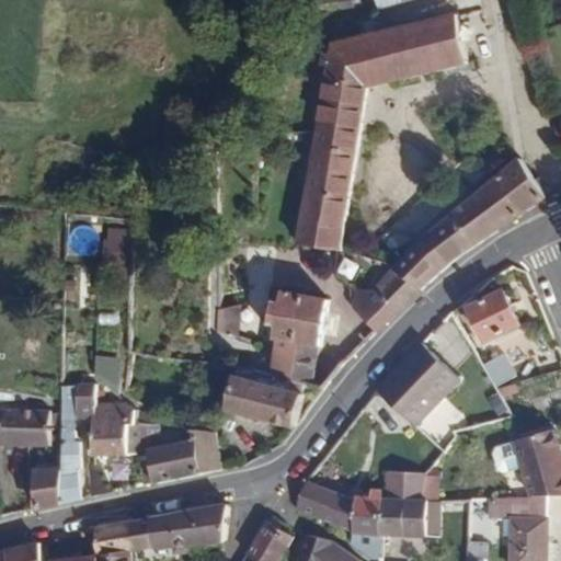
[(377,0),(381,11),(412,0),(377,0)]
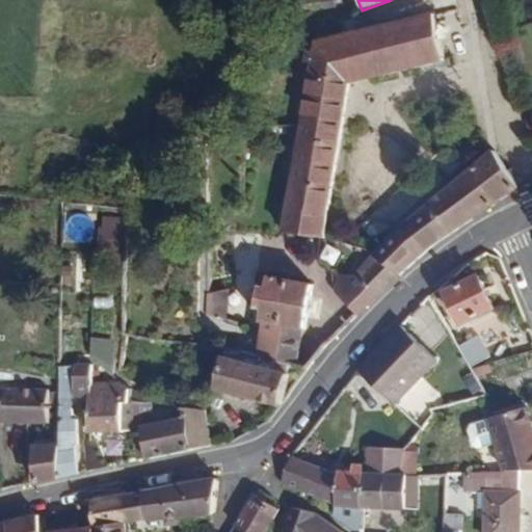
[(414,68),(442,59),(431,10),(403,17),(404,20),(312,44),(312,51),(304,50),(302,60),(309,62),(298,125),(282,232),(319,238),(346,81),(413,65),(414,68)]
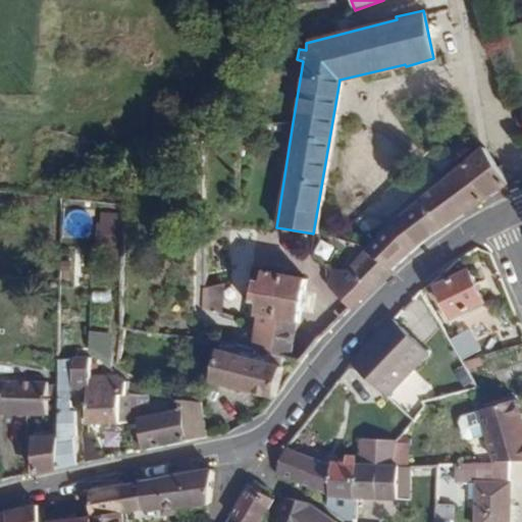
[(435,236),(509,183),(480,148),(392,219),(372,243),(380,252),(397,269),(435,236)]
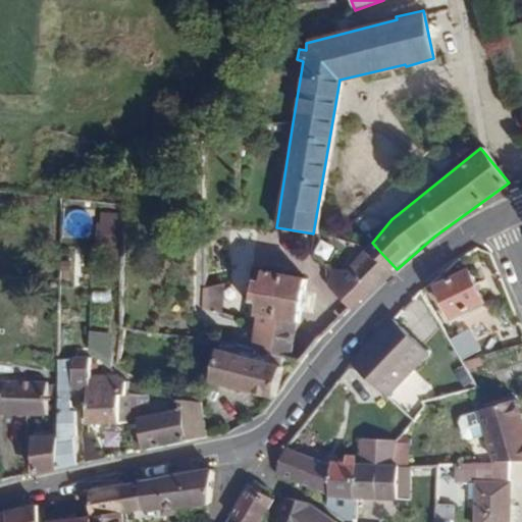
[(118,220),(118,213),(100,212),(100,222),(97,222),(96,238),(114,238),(115,220),(118,220)]
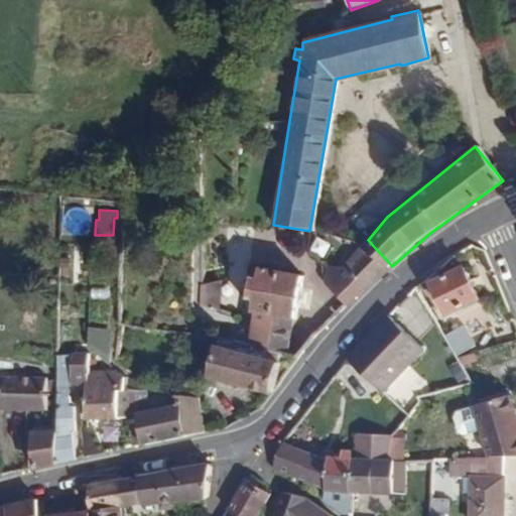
[(392,266),(376,249),(359,265),(374,281),(392,266)]
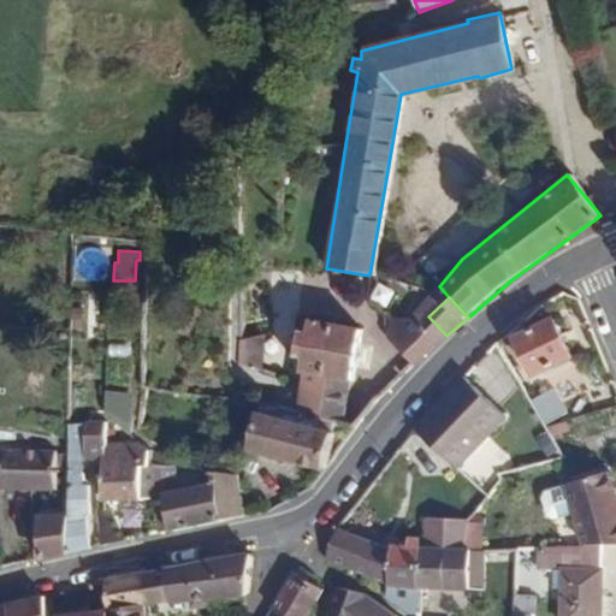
[(413,363),(446,336),(428,317),(420,325),(396,324),(391,343),(413,363)]
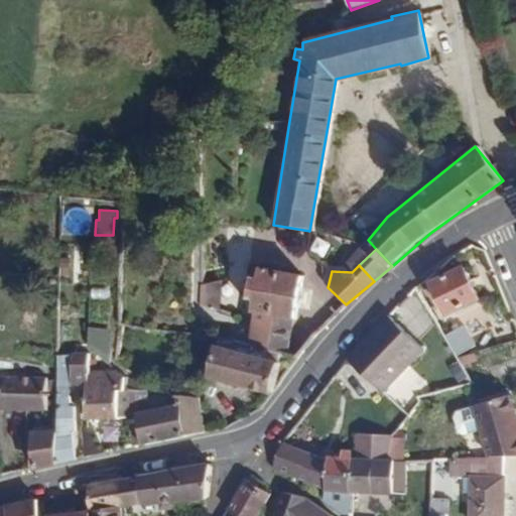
[(294,315),(301,273),(260,267),(258,277),(248,275),(244,297),(255,299),(253,309),(257,310),(254,331),(252,344),(286,350),(291,315),(294,315)]
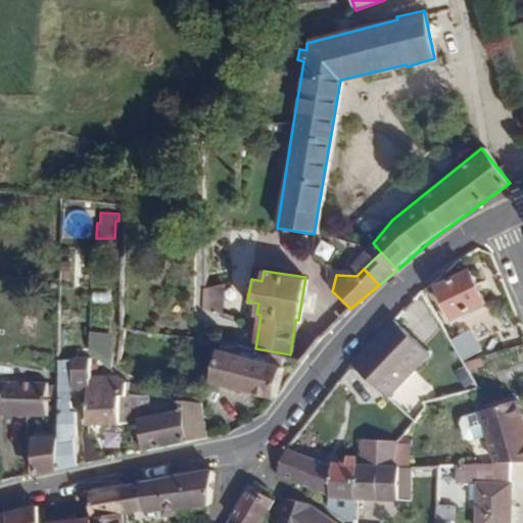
[(489,316),(473,281),(443,295),(459,330),(489,316)]
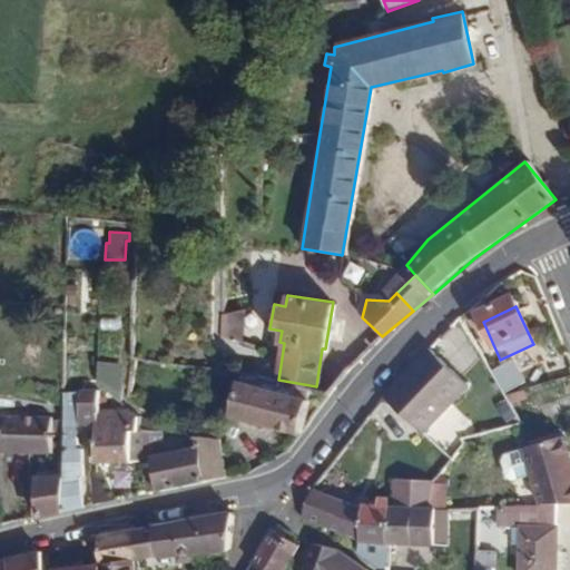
[(243,313),(222,312),(220,336),(242,337),(243,313)]
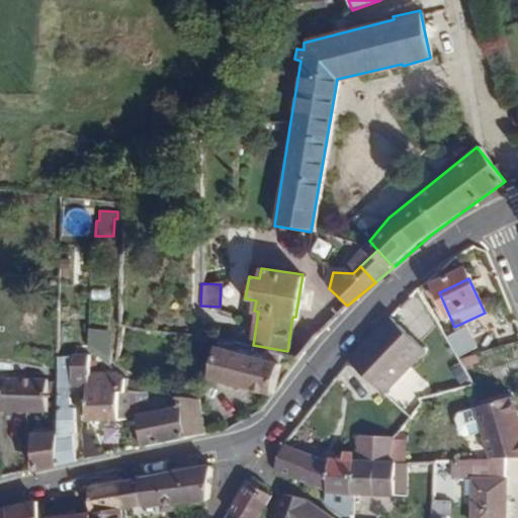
[(391,398),(433,355),(400,321),(356,363),(391,398)]
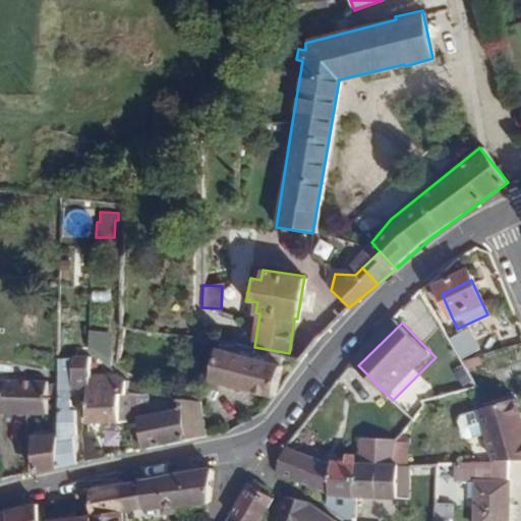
[(469,330),(451,337),(460,358),(478,350),(469,330)]
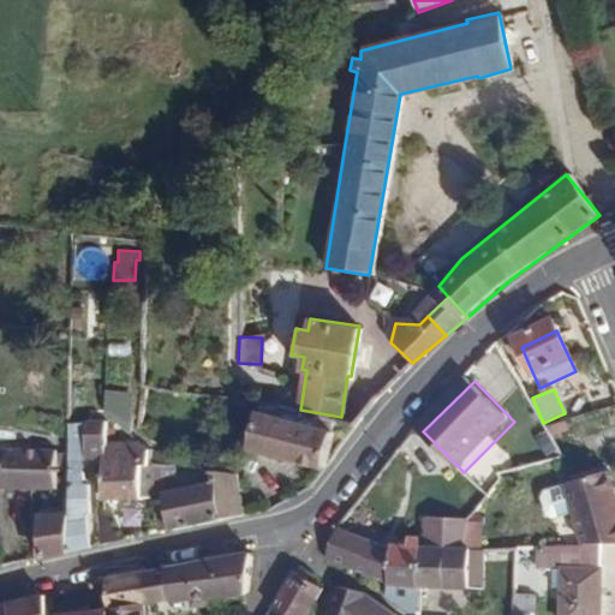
[(129,434),(130,393),(105,393),(103,411),(105,411),(106,412),(109,416),(129,434)]
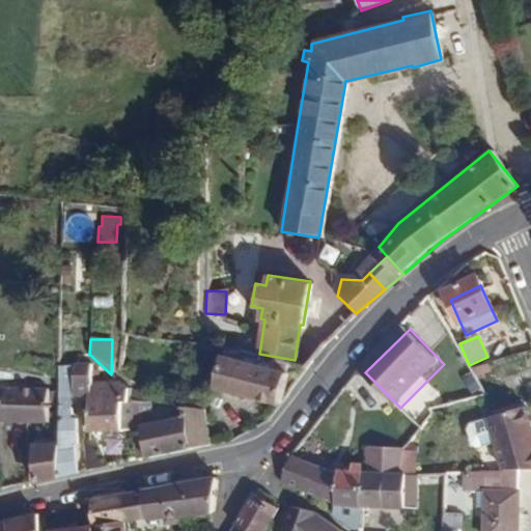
[(278,398),(283,365),(236,357),(218,353),(213,385),(249,393),(278,398)]
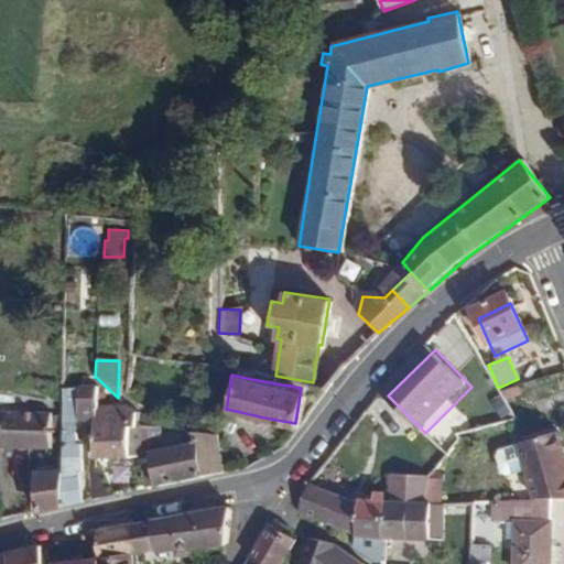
[(94,407),(95,387),(84,376),(75,387),(75,389),(76,423),(86,422),(94,416),(94,407)]
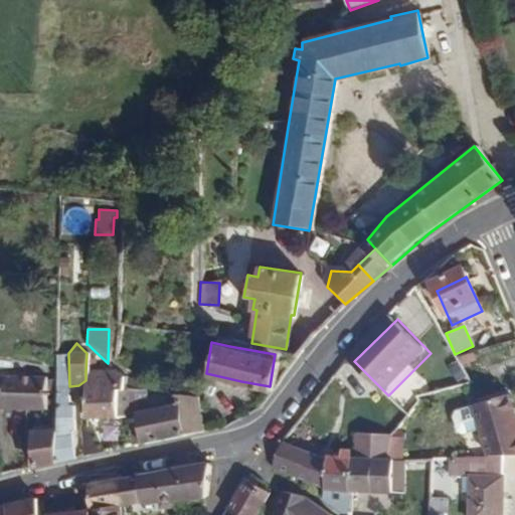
[(76,458),(73,428),(76,427),(73,402),(70,402),(69,386),(68,355),(58,355),(56,431),(56,463),(76,458)]
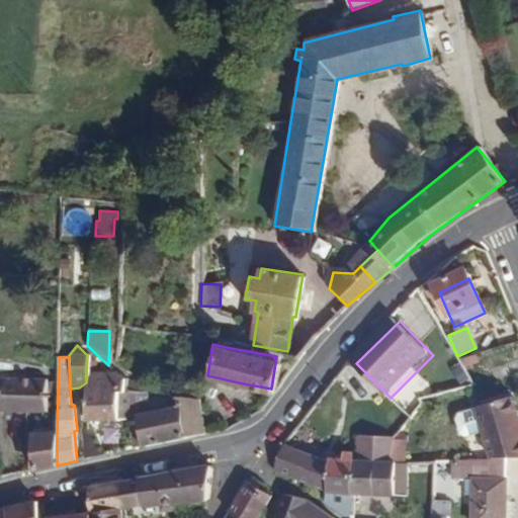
[(116,419),(117,394),(123,394),(123,381),(108,366),(108,374),(86,373),(86,382),(86,384),(85,418),(116,419)]
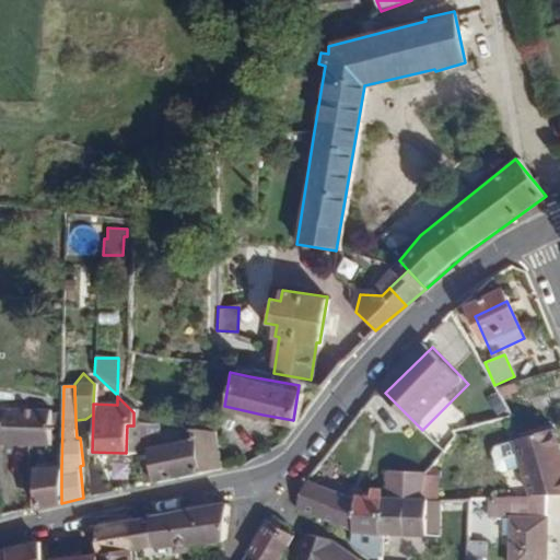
[(0,444),(20,445),(21,409),(0,407),(0,444)]
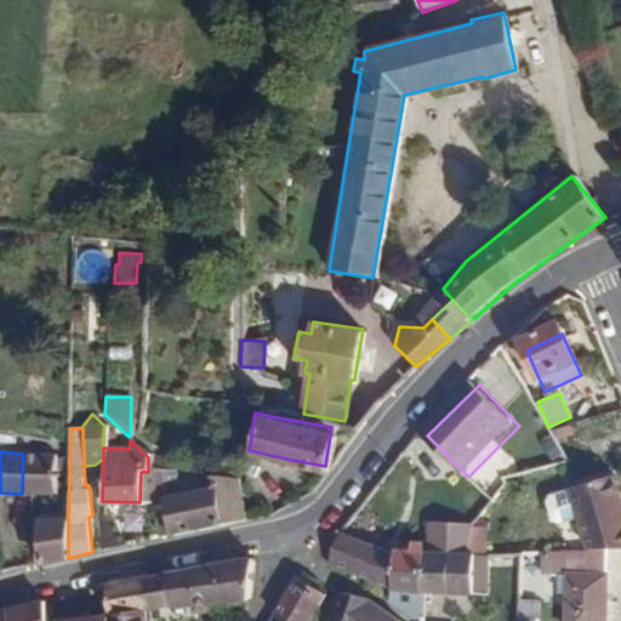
[(57,495),(57,455),(23,454),(22,494),(57,495)]
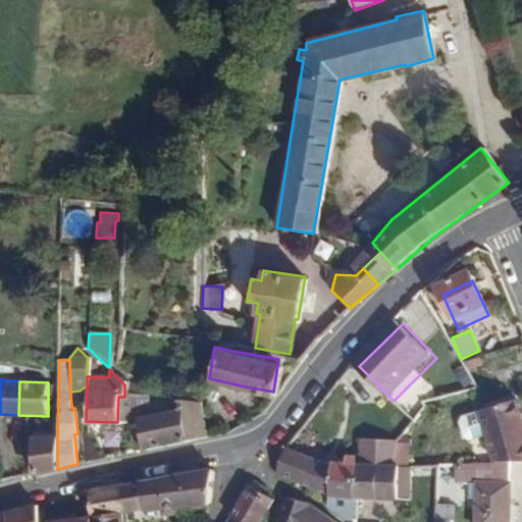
[(146,412),(143,396),(133,396),(135,414),(146,412)]
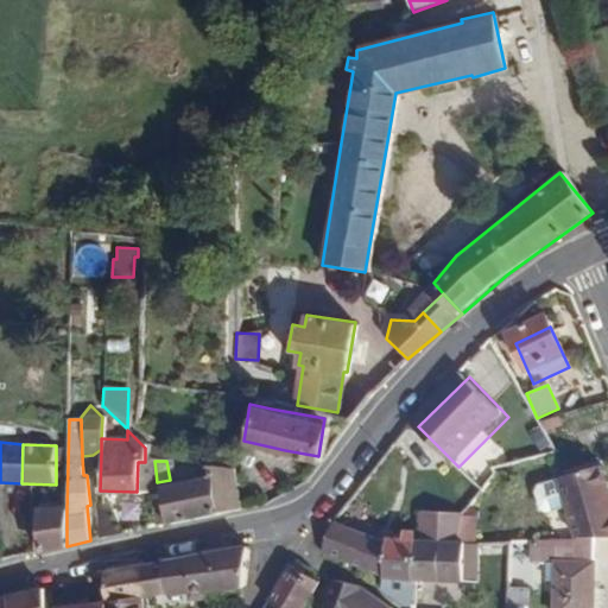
[(220,514),(209,462),(197,462),(200,475),(170,480),(157,482),(153,483),(162,527),(220,514)]
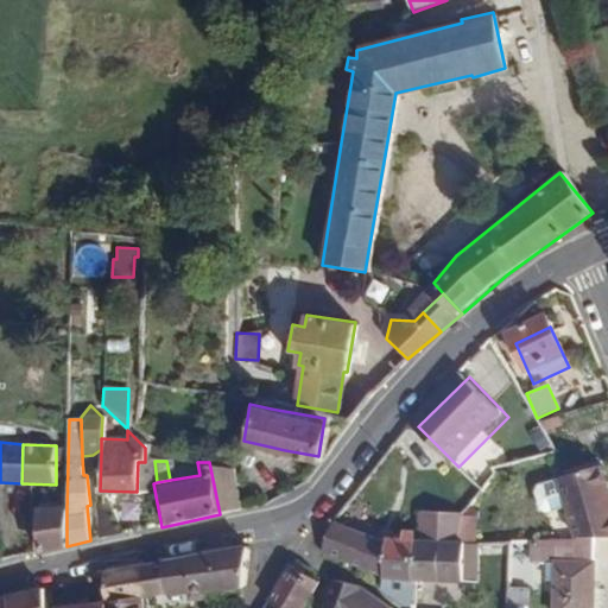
[(245,508),(234,463),(209,462),(220,514),(245,508)]
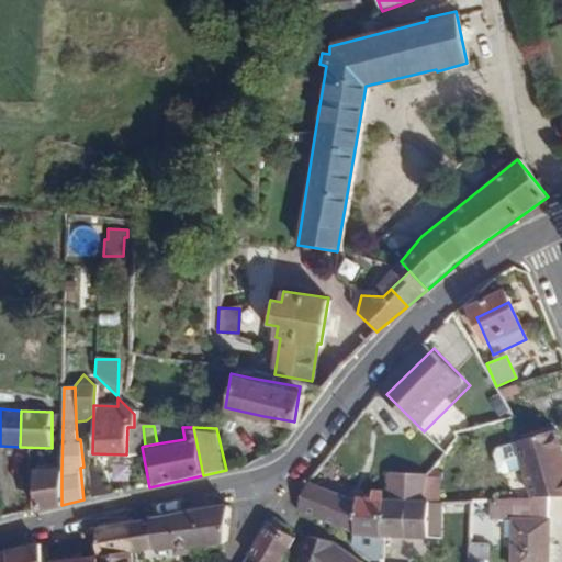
[(561,497),(561,435),(560,427),(516,442),(530,498),(546,497),(561,497)]
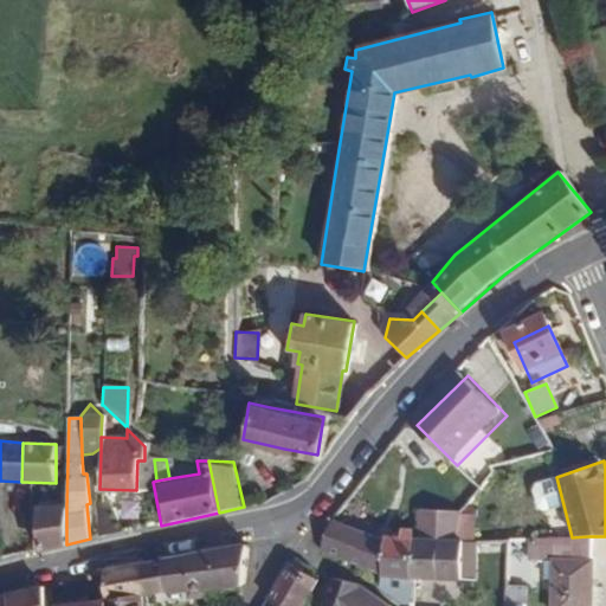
[(66,545),(66,507),(52,508),(52,509),(42,510),(43,548),(66,545)]
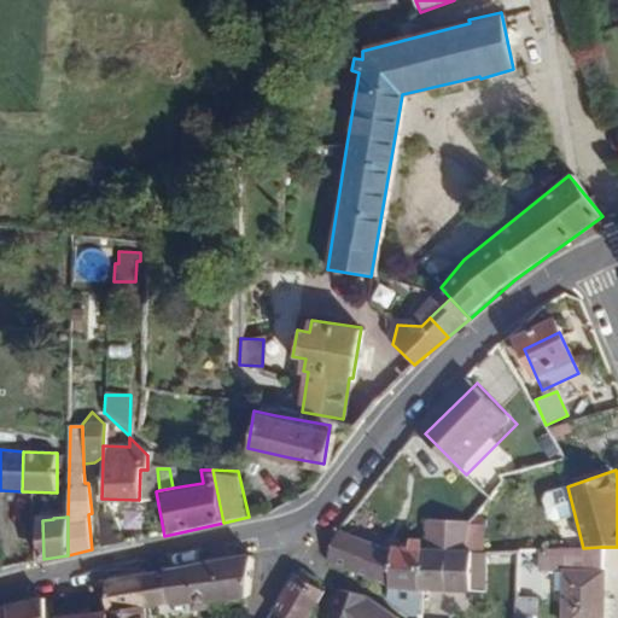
[(421,519),(421,541),(423,549),(471,549),(472,522),(421,519)]
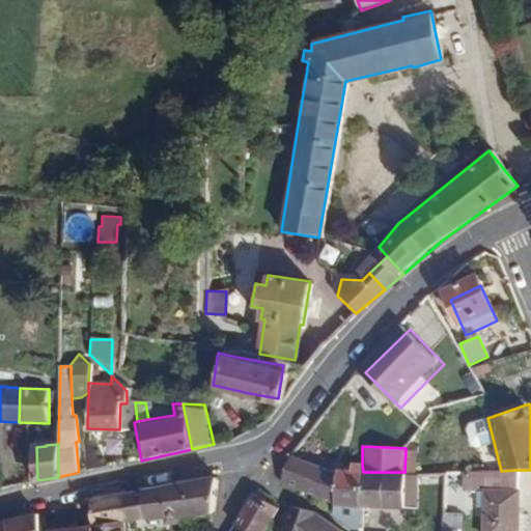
[(361,507),(363,472),(362,465),(351,466),(351,472),(334,472),(295,456),(288,479),(302,485),(333,504),(361,507)]
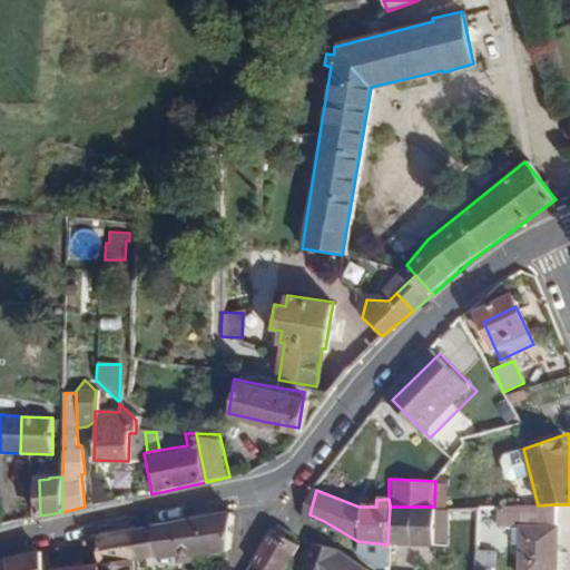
[(554,526),(553,504),(538,505),(500,505),(500,527),(519,527),(518,569),(558,569),(558,526),(554,526)]
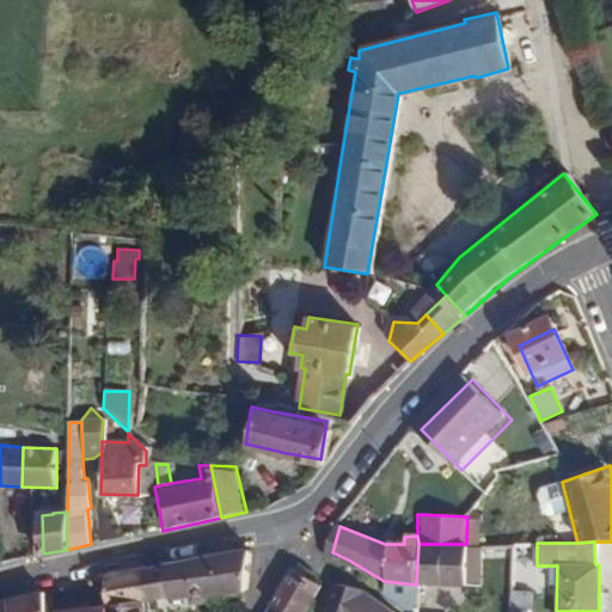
[(475,586),(476,544),(466,544),(418,544),(416,585),(475,586)]
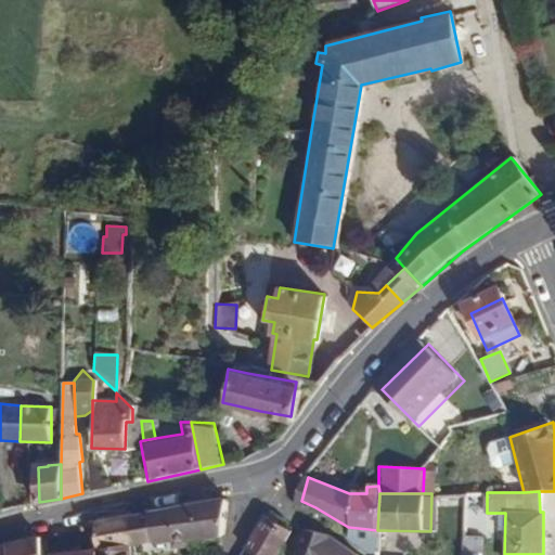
[(226,533),(226,500),(156,514),(126,520),(127,547),(176,540),(178,547),(202,543),(201,537),(214,536),(220,534),(226,533)]
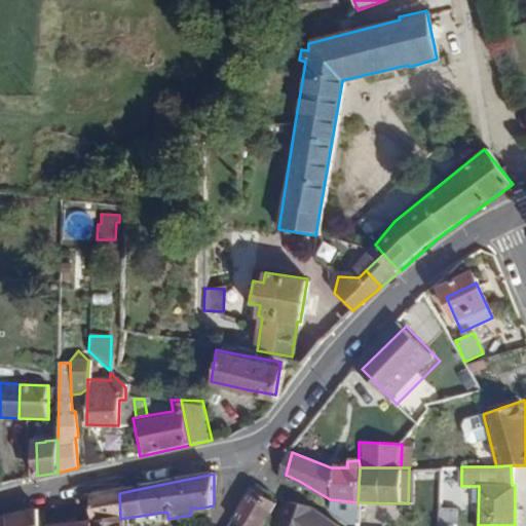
[(238,525),(260,525),(274,501),(250,488),(231,522),(238,525)]
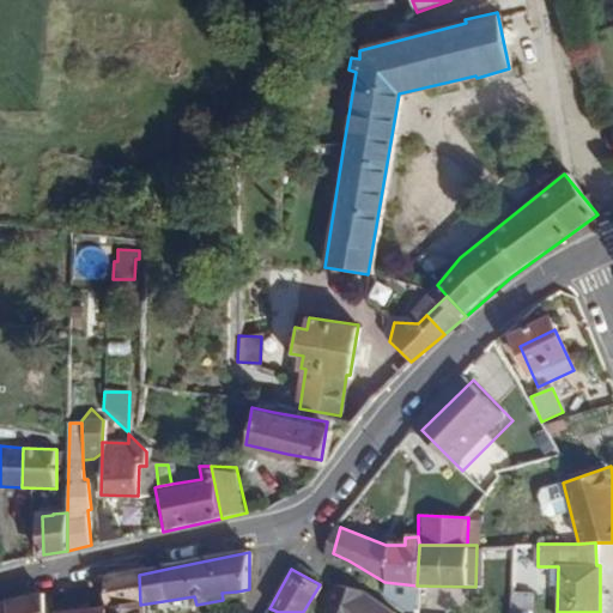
[(140,605),(139,575),(104,583),(105,607),(105,608),(134,606),(140,605)]
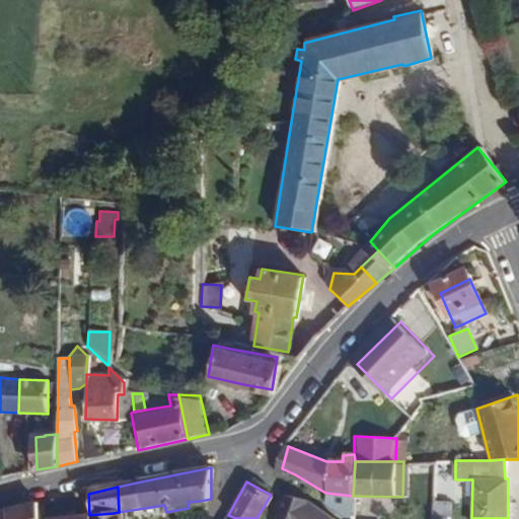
[(302,518),(309,499),(290,492),(285,511),(302,518)]
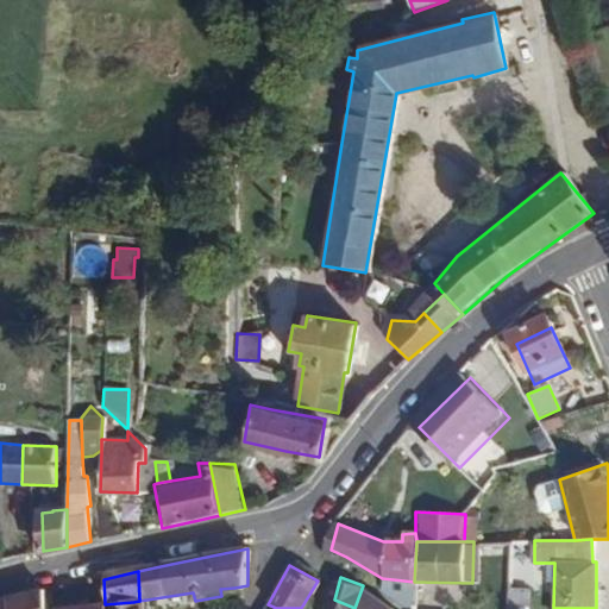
[(413,608),(414,582),(382,578),(381,594),(401,608),(413,608)]
